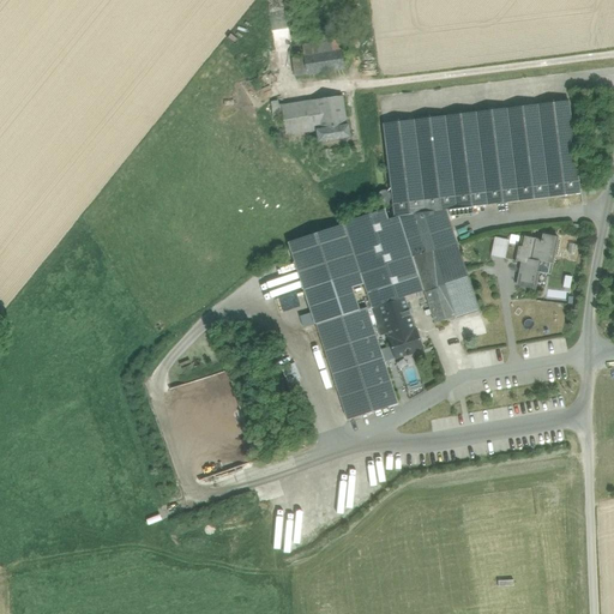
[(289,8),(269,11),(275,50),(295,48),(289,8)]
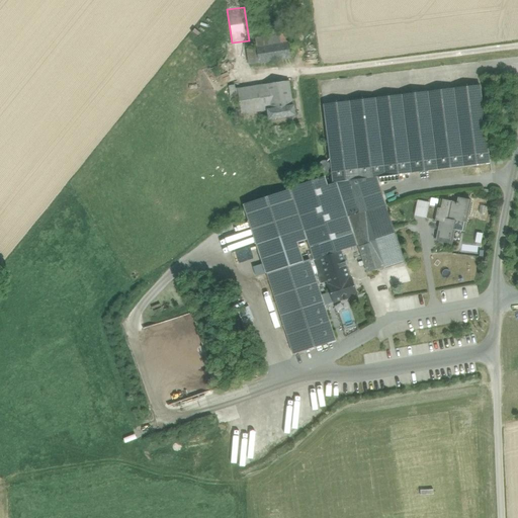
[(287,34),(267,37),(268,46),(288,42),(287,34)]
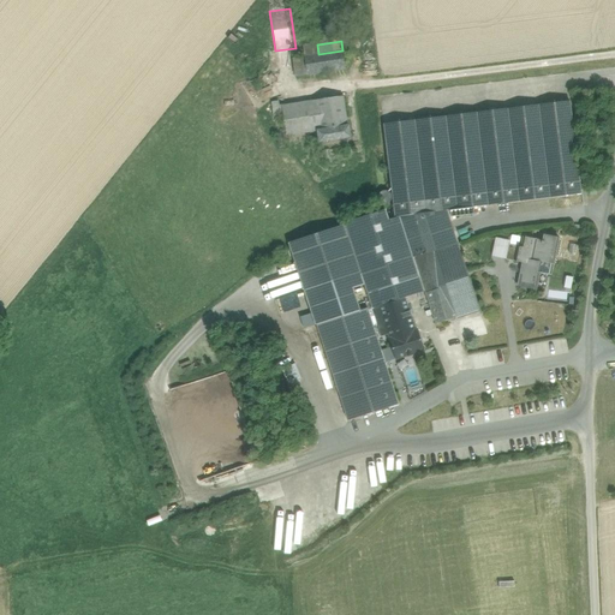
[(317,45),(303,47),(304,57),(318,54),(317,45)]
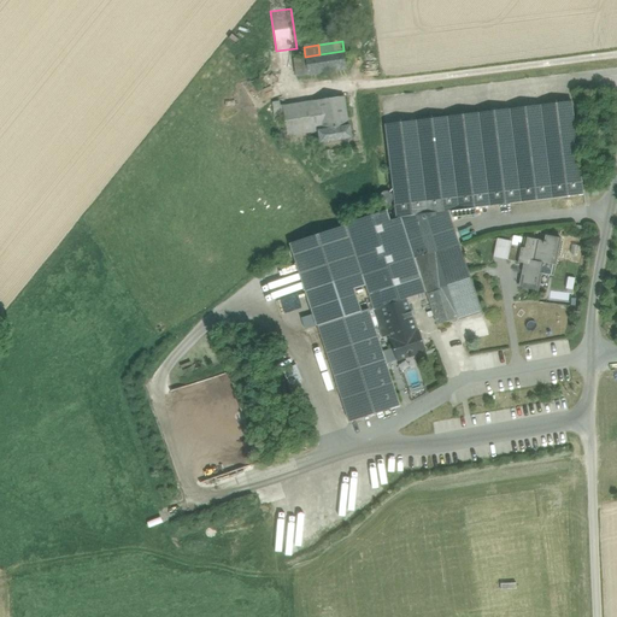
[(319,54),(305,57),(309,76),(346,70),(344,51),(319,54)]
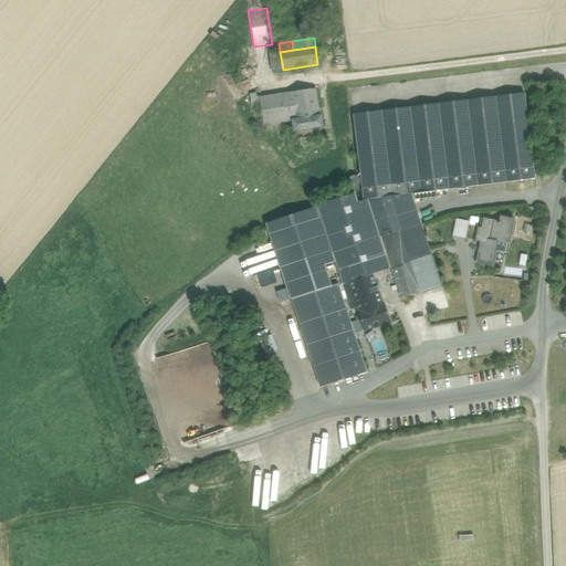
[(280,52),(270,53),(272,71),(283,70),(280,52)]
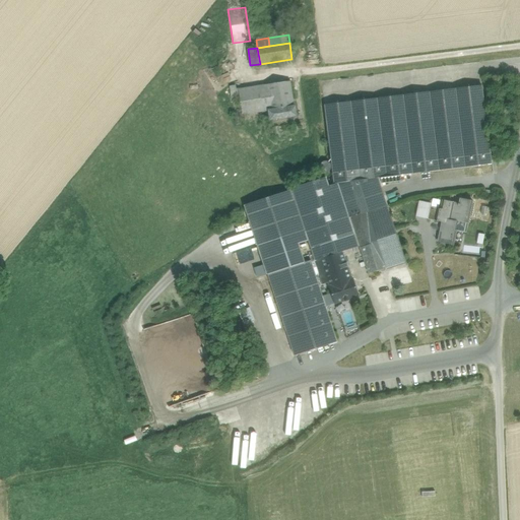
[(243,115),(268,111),(267,103),(293,99),(290,81),(239,89),(243,115)]
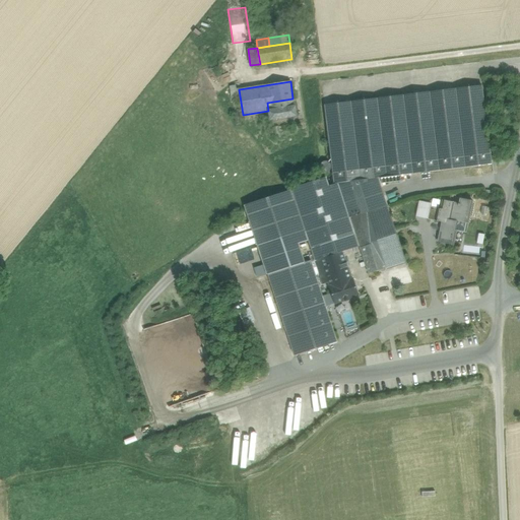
[(482,86),(324,106),(334,183),(338,183),(379,178),(492,165),(482,86)]
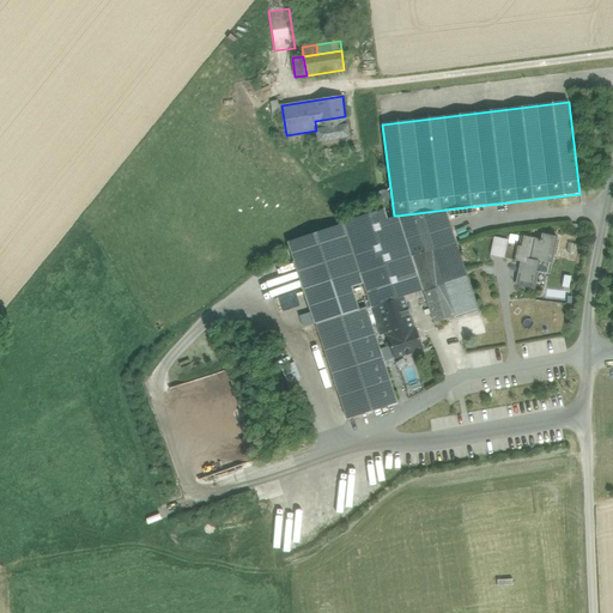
[(289,152),(286,135),(281,105),(272,107),(279,153),(289,152)]
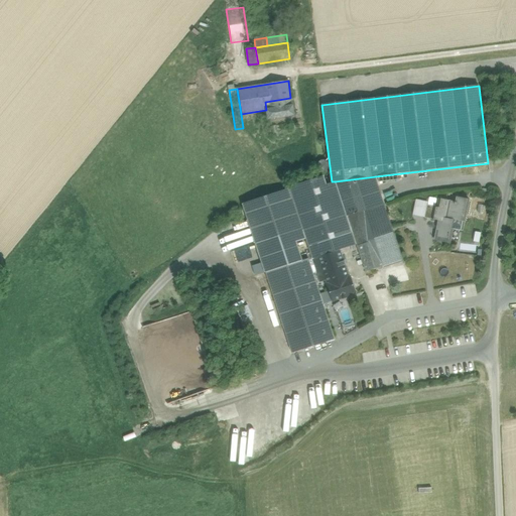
[(290,98),(265,102),(266,110),(268,119),(294,115),(293,105),(292,106),(290,98)]
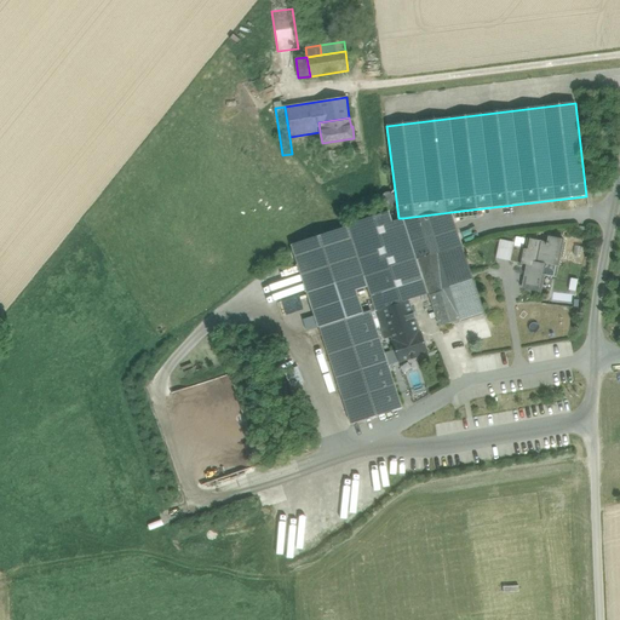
[(403,218),(392,222),(389,211),(346,225),(348,227),(360,265),(365,279),(367,287),(375,311),(428,294),(417,259),(403,218)]
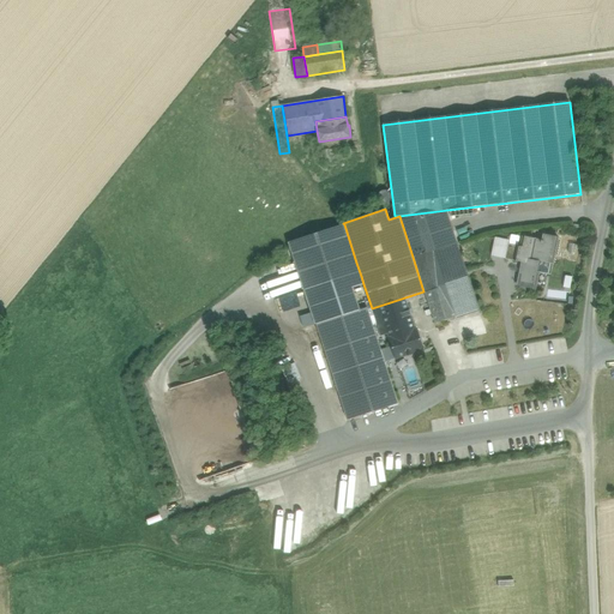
[(447,210),(399,216),(413,257),(414,257),(457,242),(447,210)]
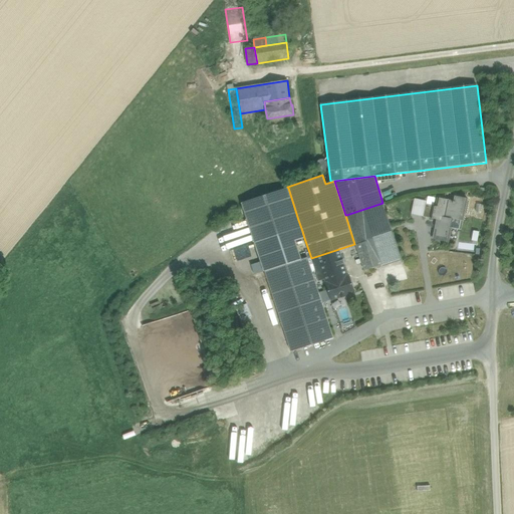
[(288,188),(241,203),(264,272),(265,271),(276,305),(318,292),(312,272),(315,271),(313,264),(309,265),(307,257),(301,259),(295,241),(304,238),(302,231),(298,220),(288,188)]
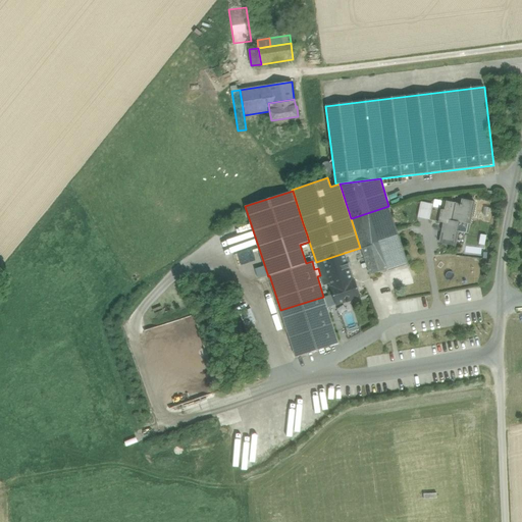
[(461,204),(445,201),(442,210),(440,209),(438,219),(445,220),(439,243),(455,246),(458,231),(468,233),(474,202),(462,199),(461,204)]
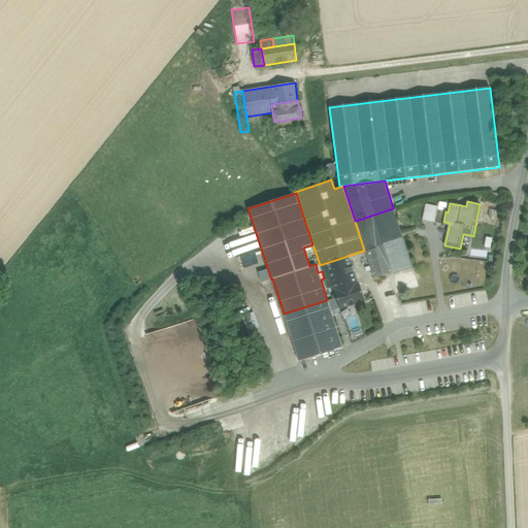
[(421,220),(433,222),(436,205),(424,203),(421,220)]
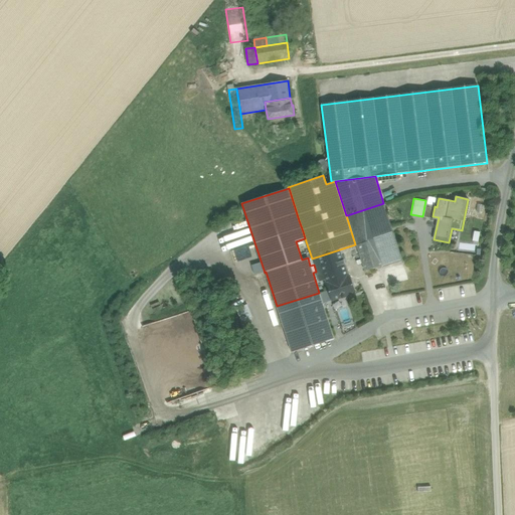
[(383,203),(347,215),(365,272),(382,266),(383,267),(402,261),(383,203)]
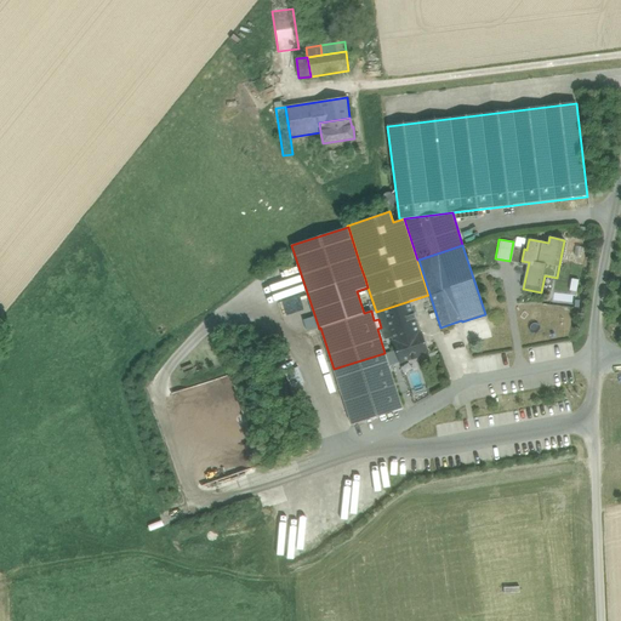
[(524,249),(514,248),(511,262),(520,265),(522,261),(524,249)]
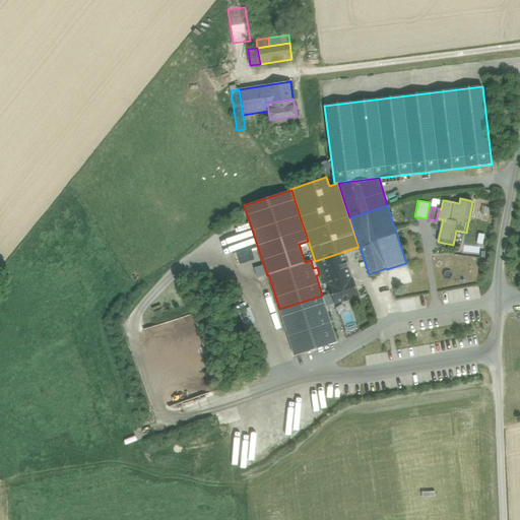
[(342,252),(315,261),(317,267),(319,274),(322,284),(328,282),(332,281),(331,278),(349,272),(342,252)]
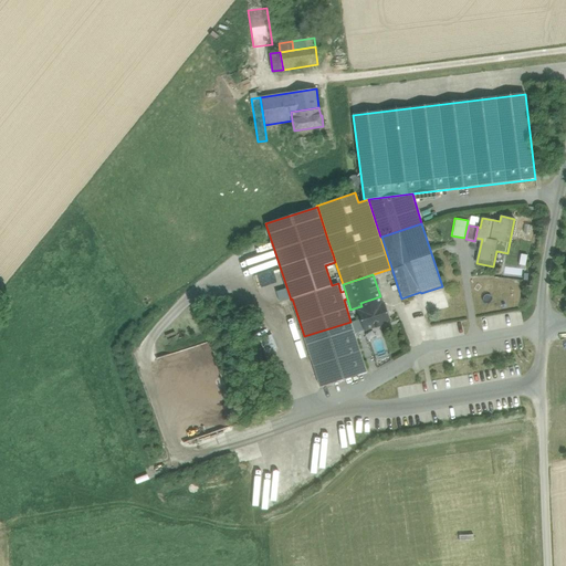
[(426,310),(447,305),(444,292),(422,296),(426,310)]
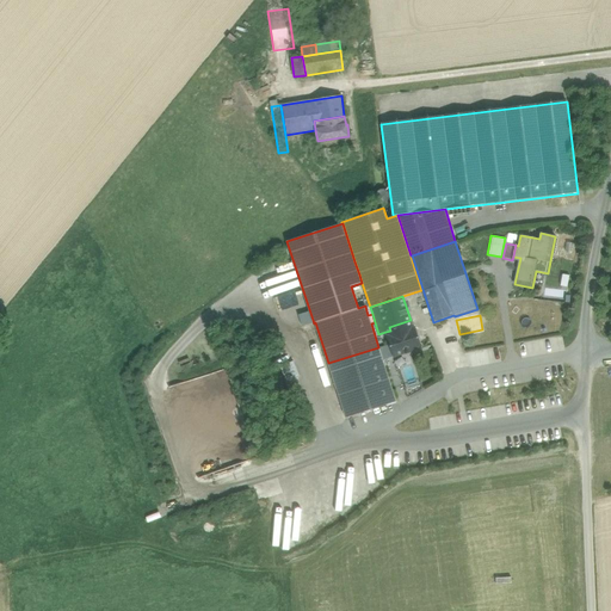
[(411,320),(389,327),(390,331),(386,332),(394,357),(405,353),(406,353),(411,352),(421,349),(414,327),(413,328),(411,320)]
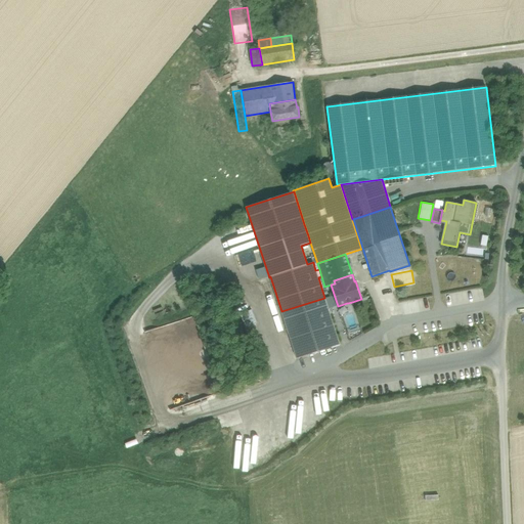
[(324,298),(281,311),(297,358),(340,344),(324,298)]
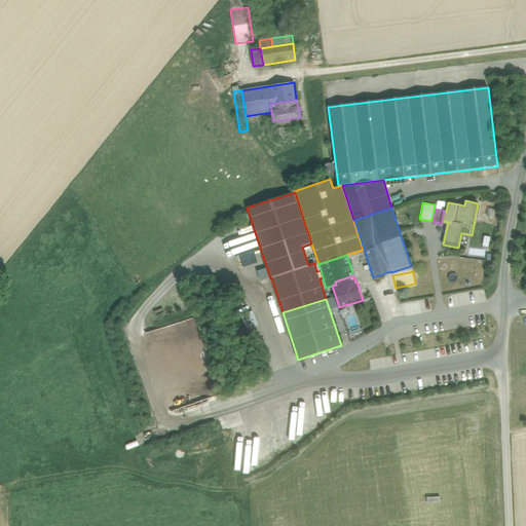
[(424,301),(403,304),(404,315),(425,312),(424,301)]
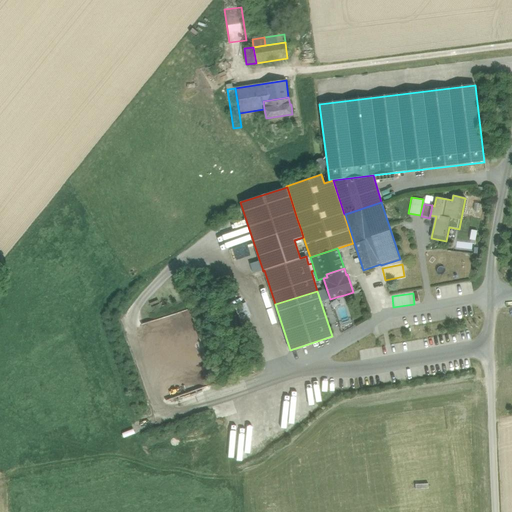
[(238,415),(228,418),(233,441),(243,438),(238,415)]
